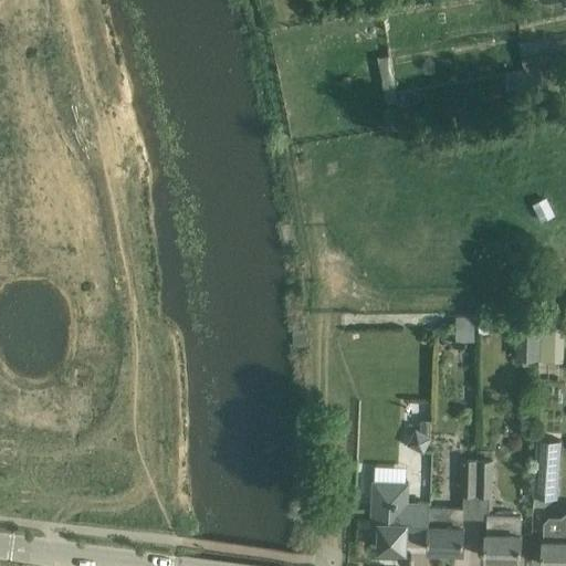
[(565,38),(551,40),(521,43),(523,65),(554,62),(555,67),(565,65),(565,38)]
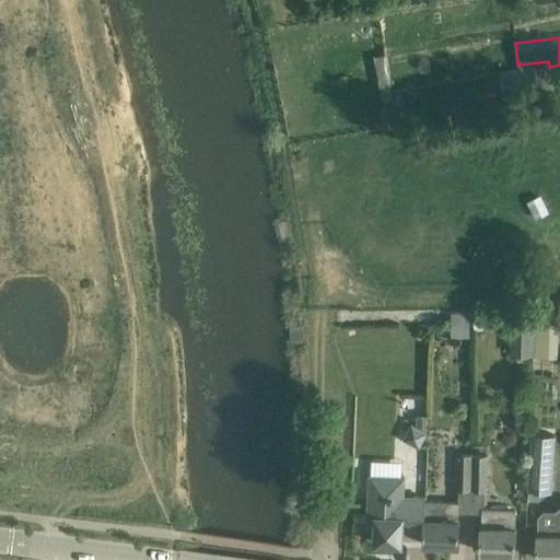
[(535,67),(500,72),(504,96),(539,91),(535,67)]
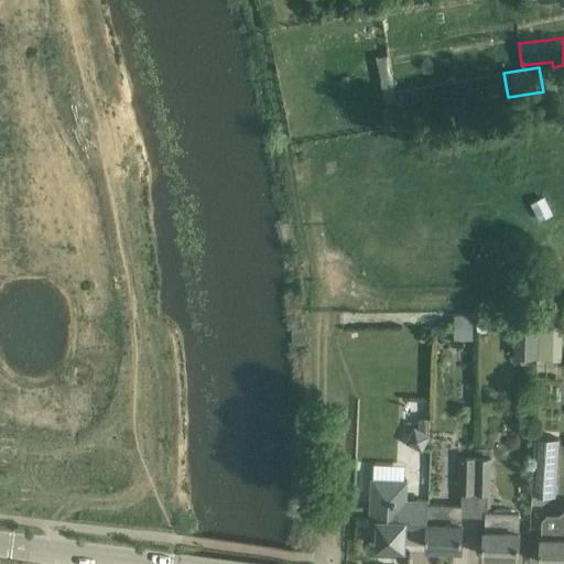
[(514,358),(537,358),(538,310),(527,308),(527,324),(514,323),(514,358)]
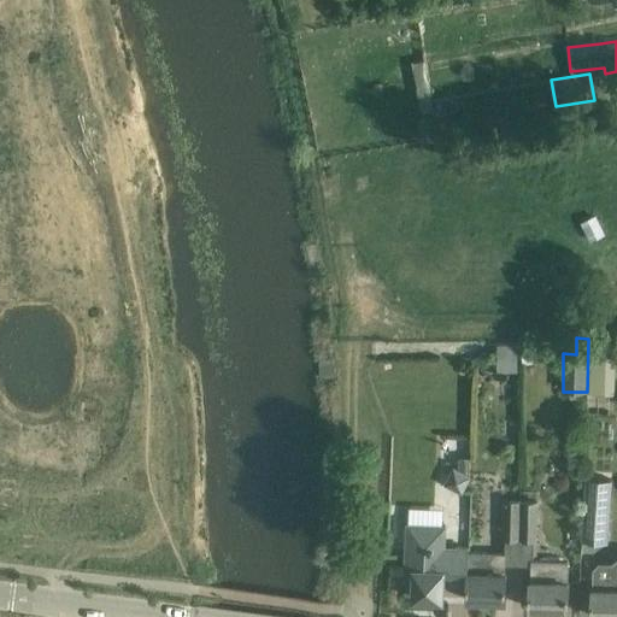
[(495,344),(497,370),(517,370),(517,342),(495,344)]
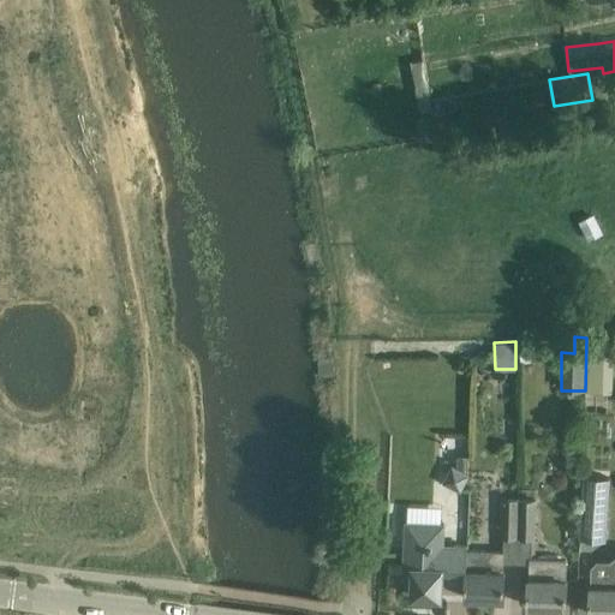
[(586,476),(581,518),(607,520),(611,478),(586,476)]
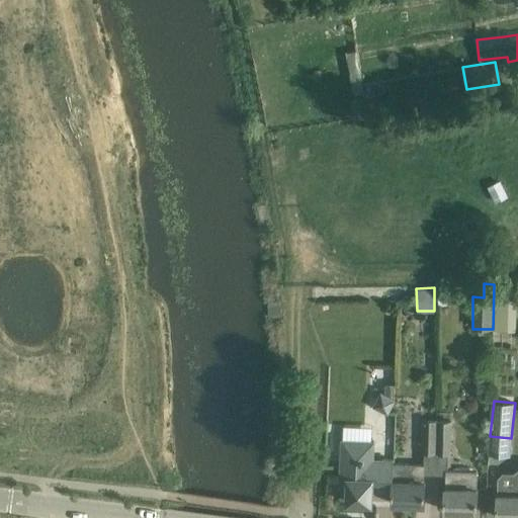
[(436,453),(437,420),(422,419),(421,452),(436,453)]
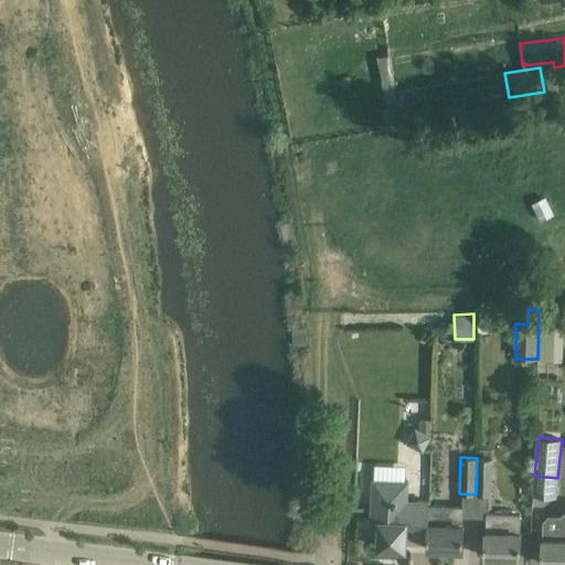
[(492,458),(477,458),(476,494),(491,496),(492,458)]
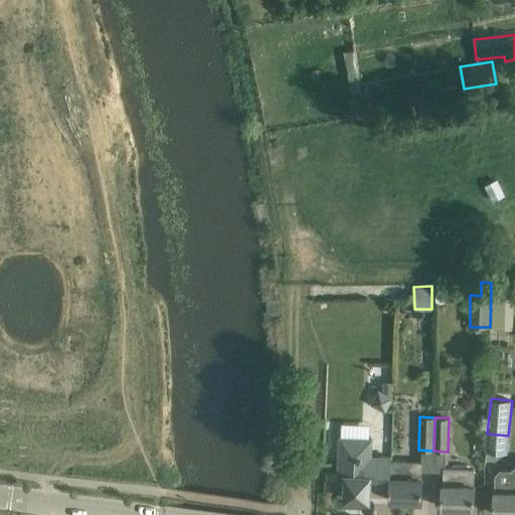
[(370,487),(390,488),(391,462),(391,457),(371,457),(371,439),(349,438),(348,451),(340,450),(339,475),(346,475),(345,499),(370,500),(370,487)]
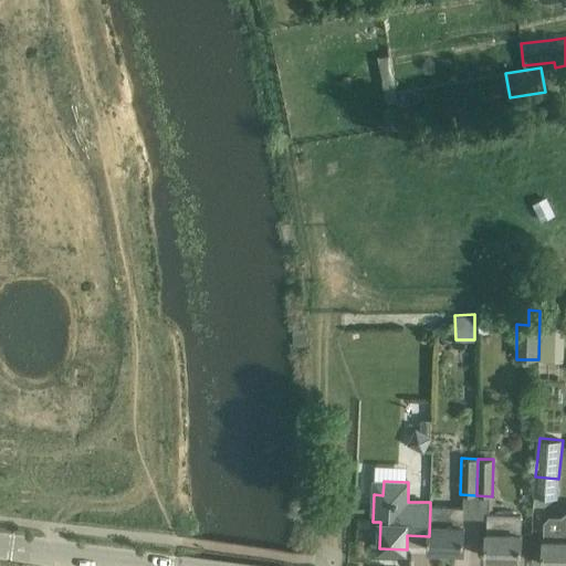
[(430,507),(429,536),(429,538),(429,549),(464,552),(465,526),(463,526),(463,509),(430,507)]
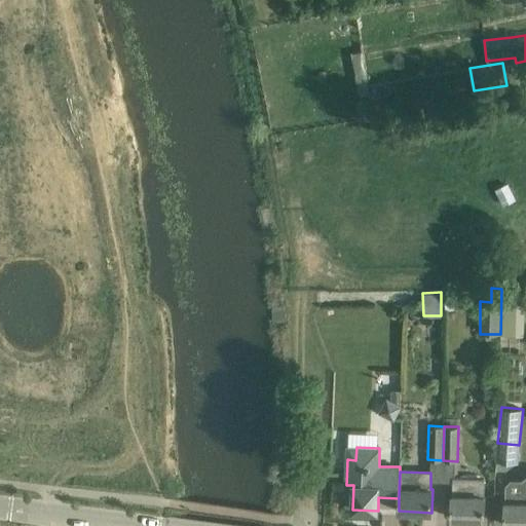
[(484,480),(453,479),(451,518),(484,519),(485,495),(483,495),(484,480)]
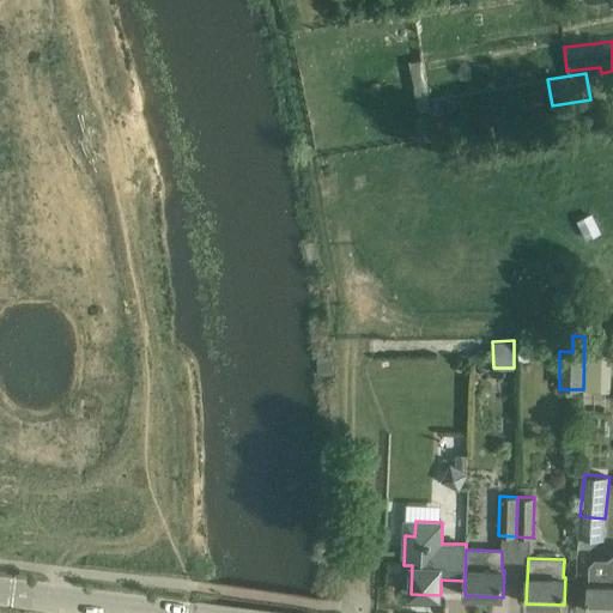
[(601,571),(589,571),(588,612),(612,612),(612,565),(601,566),(601,571)]
